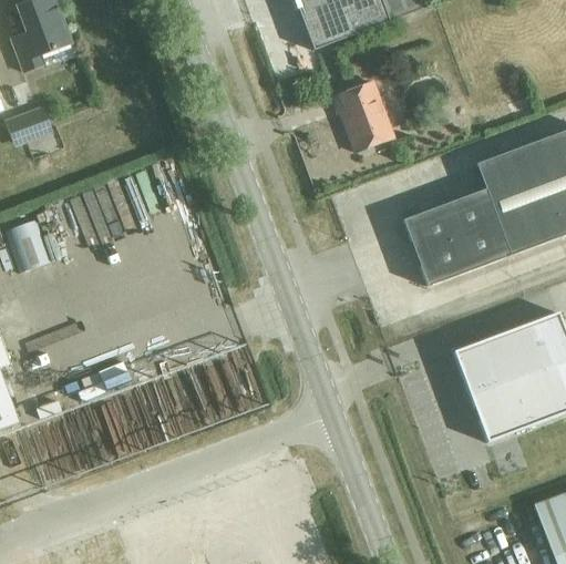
[(35,57),(71,43),(62,22),(55,24),(45,0),(35,0),(13,9),(23,34),(11,39),(24,73),(40,67),(35,57)]
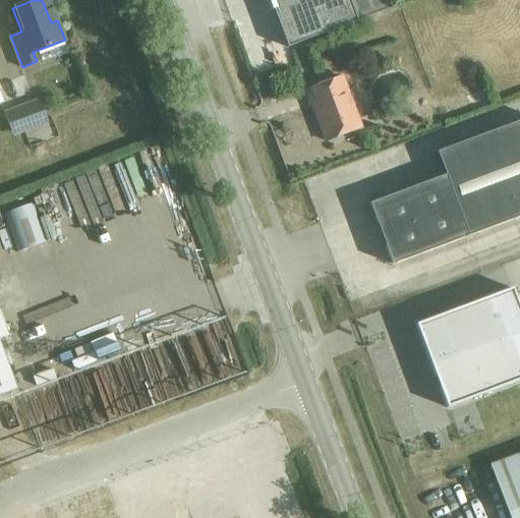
[(272,0),(277,12),(274,13),(273,16),(277,26),(280,27),(282,26),(289,45),(358,18),(392,6),(389,0),(272,0)]
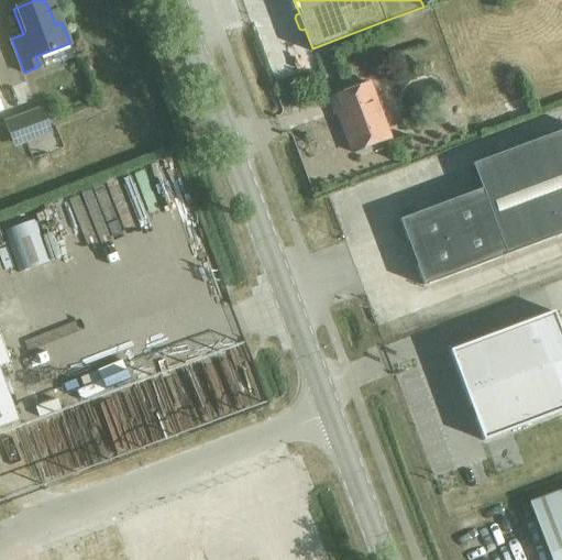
[(371,80),(330,96),(335,111),(339,110),(354,151),(392,136),(371,80)]
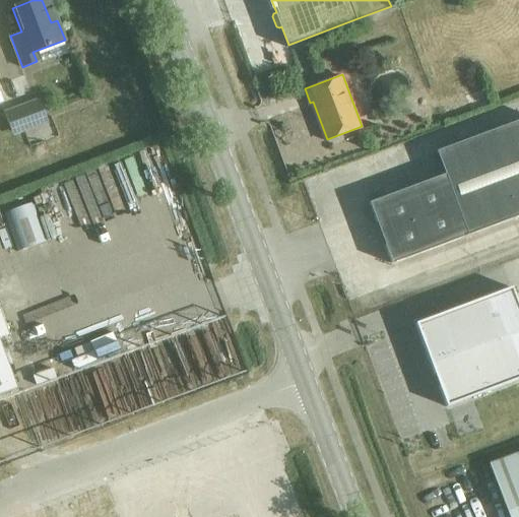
[(41,97),(5,109),(12,128),(48,116),(41,97)]
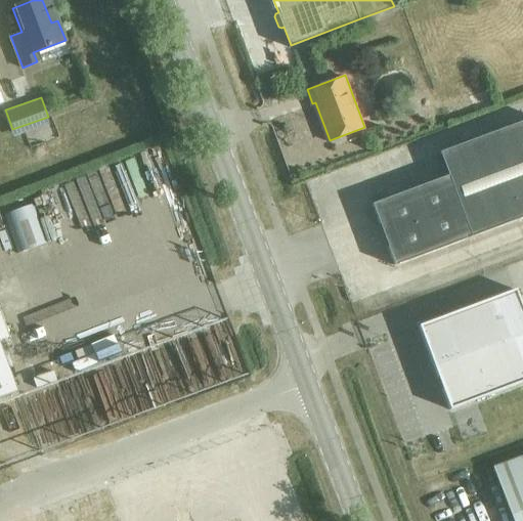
[(392,194),(373,203),(392,255),(395,263),(472,234),(522,215),(522,120),(441,152),(449,173),(415,186),(392,194)]
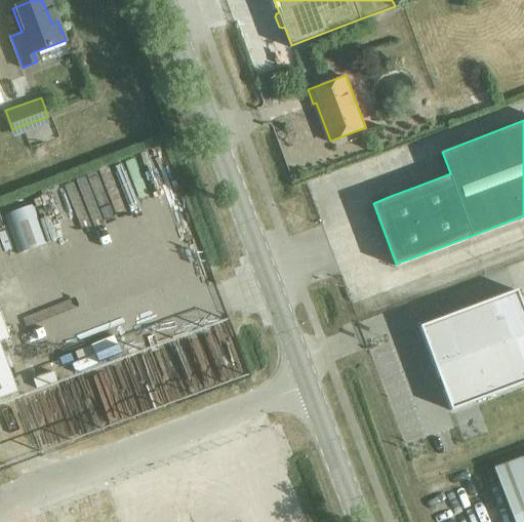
[(5,213),(18,252),(48,241),(35,202),(5,213)]
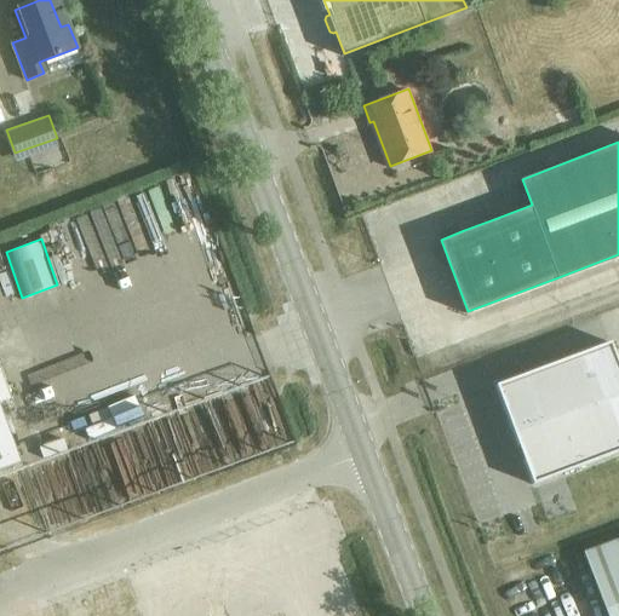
[(496,383),(533,482),(618,449),(618,360),(612,340),(496,383)]
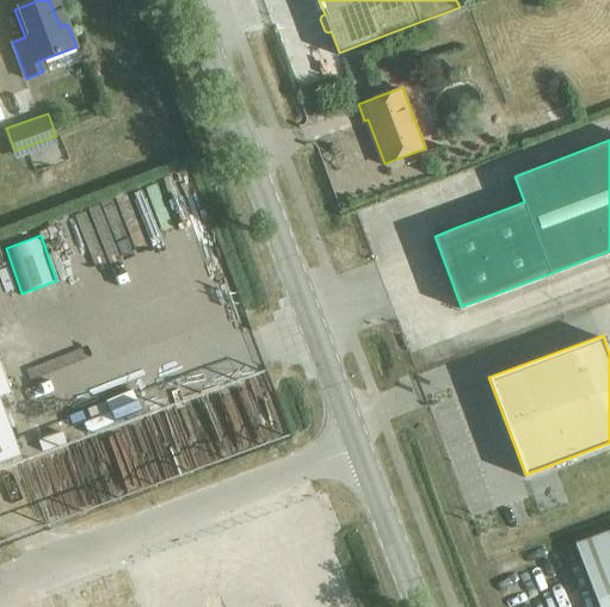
[(75,363),(65,367),(73,390),(84,386),(75,363)]
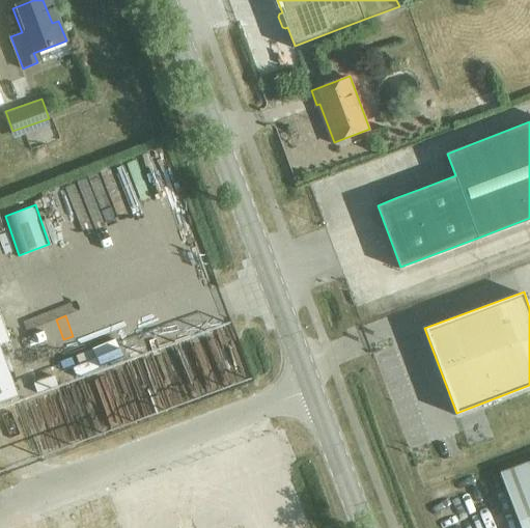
[(49,318),(26,328),(38,361),(62,352),(49,318)]
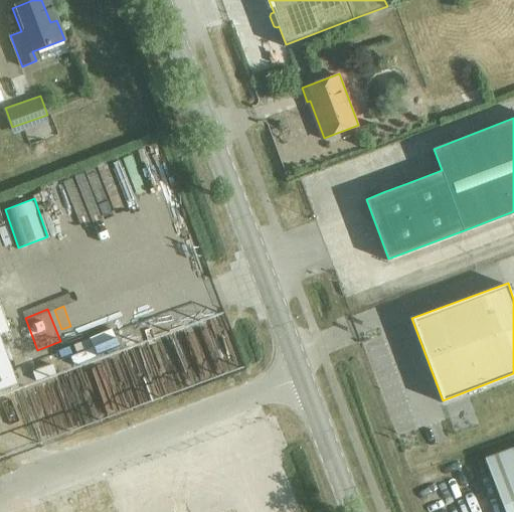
[(0,389),(17,384),(0,338),(0,389)]
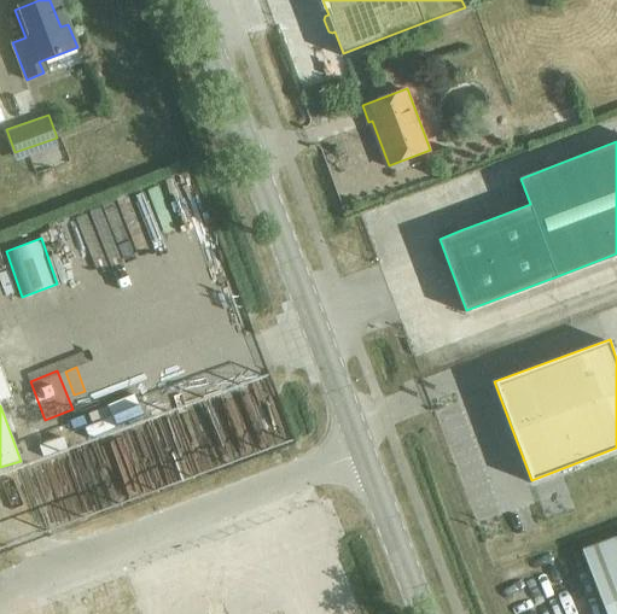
[(24,450),(50,443),(45,426),(19,434),(24,450)]
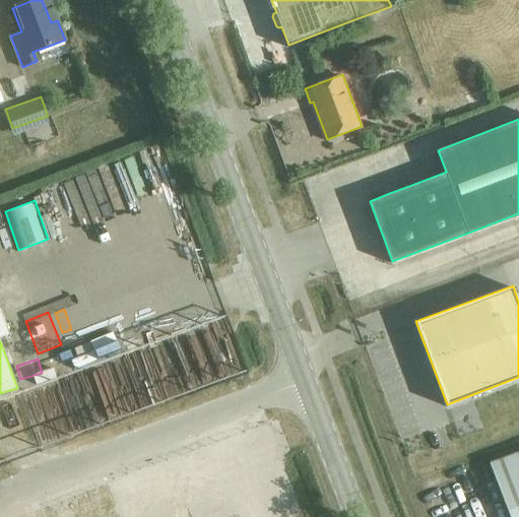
[(518,450),(490,462),(510,516),(518,516),(518,450)]
